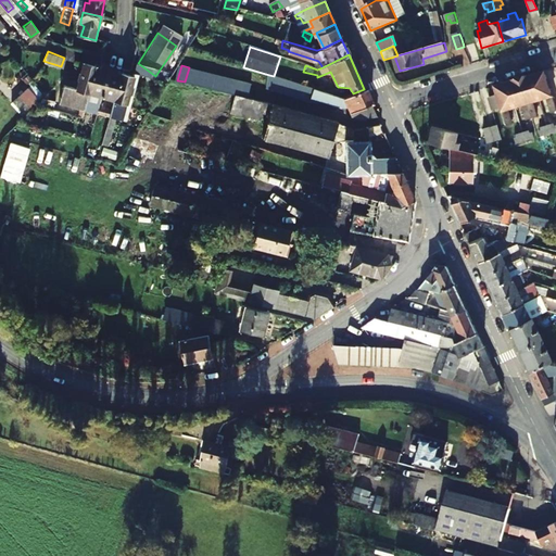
[(35,67),(33,76),(49,80),(39,68),(35,67)]
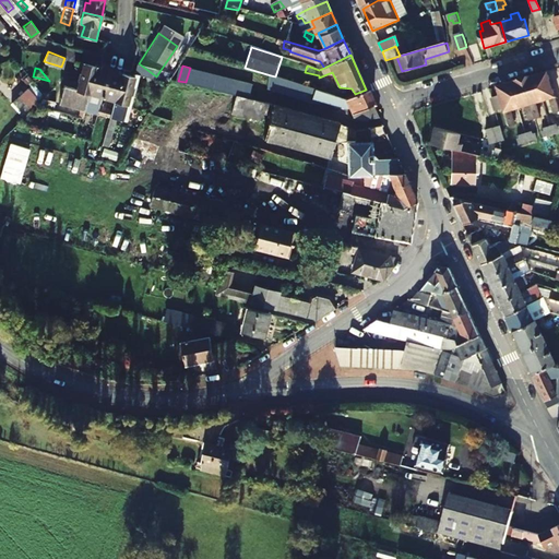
[(186,82),(192,84),(197,69),(190,68),(186,82)]
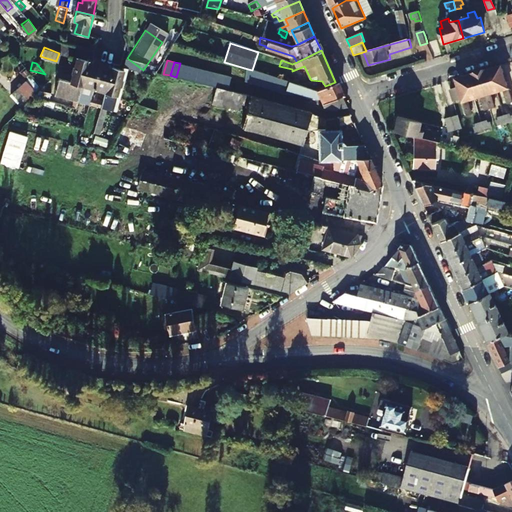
[(36,63),(45,74),(48,75),(50,67),(36,63)]
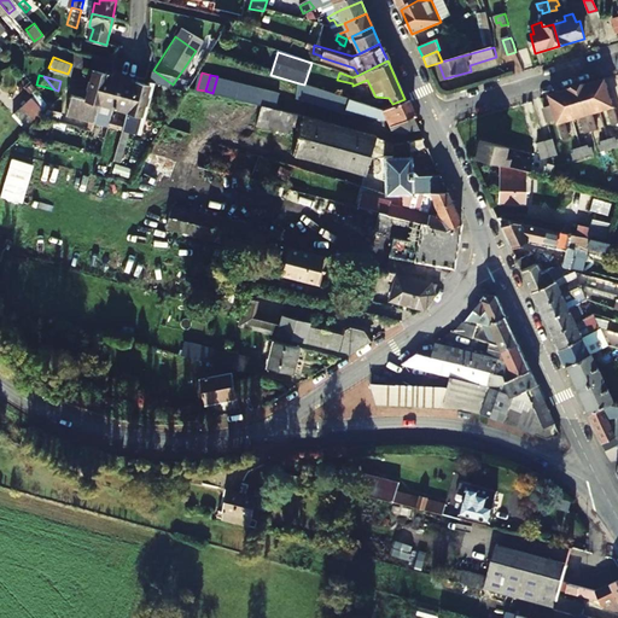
[(213,93),(221,95),(226,79),(217,76),(213,93)]
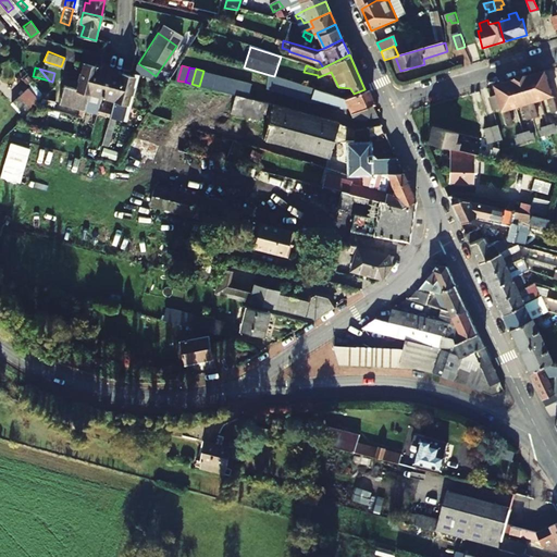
[(199,86),(207,88),(211,73),(203,71),(199,86)]
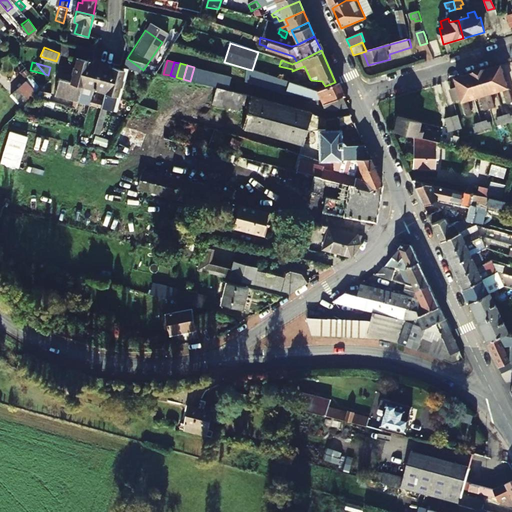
[(511,95),(502,66),(491,69),(499,93),(504,91),(509,105),(511,104),(511,95)]
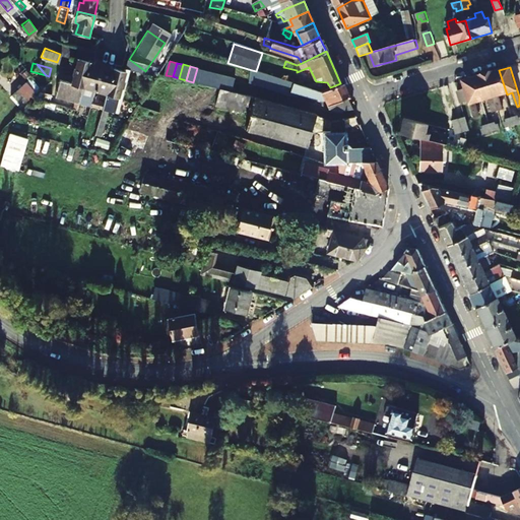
[(193,82),(199,84),(203,70),(197,68),(193,82)]
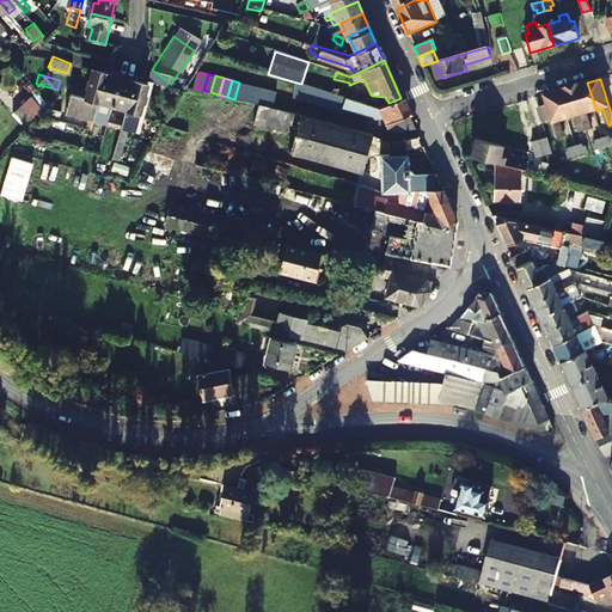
[(140,81),(138,93),(165,96),(167,85),(140,81)]
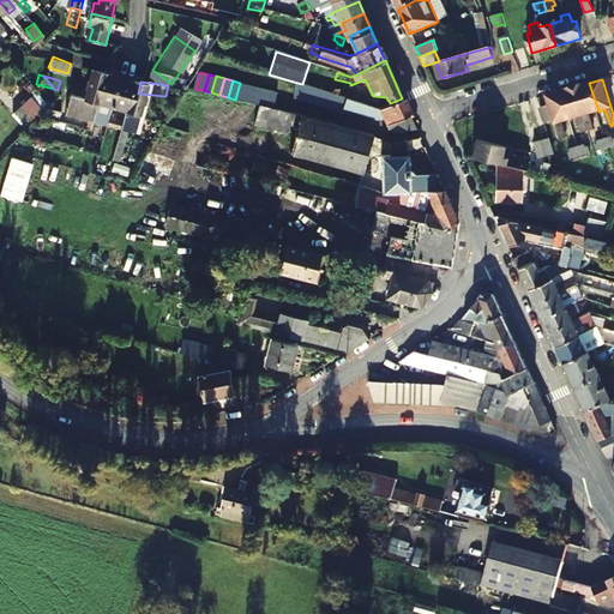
[(235,100),(244,101),(247,85),(240,83),(235,100)]
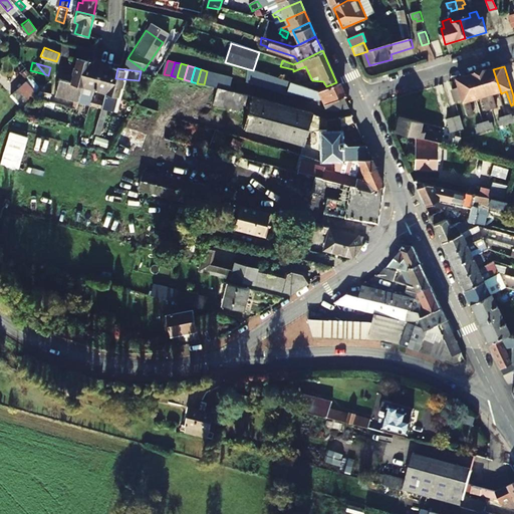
[(249,69),(248,82),(254,84),(258,72),(253,70),(249,69)]
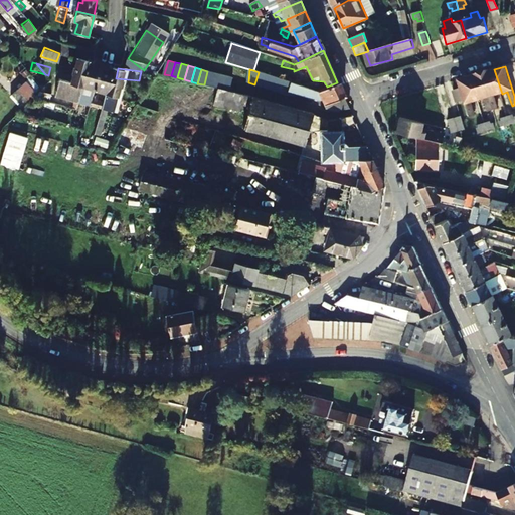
[(499,110),(495,96),(502,94),(494,69),(482,73),(494,112),(499,110)]
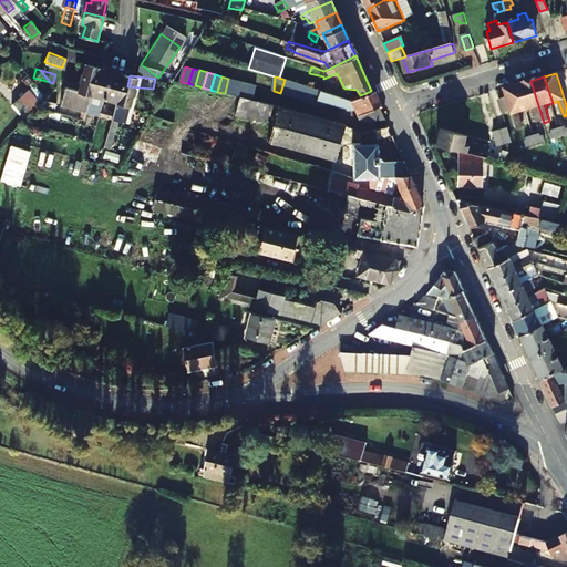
[(86,80),(74,78),(68,103),(54,100),(50,120),(76,126),(79,120),(80,110),(86,80)]
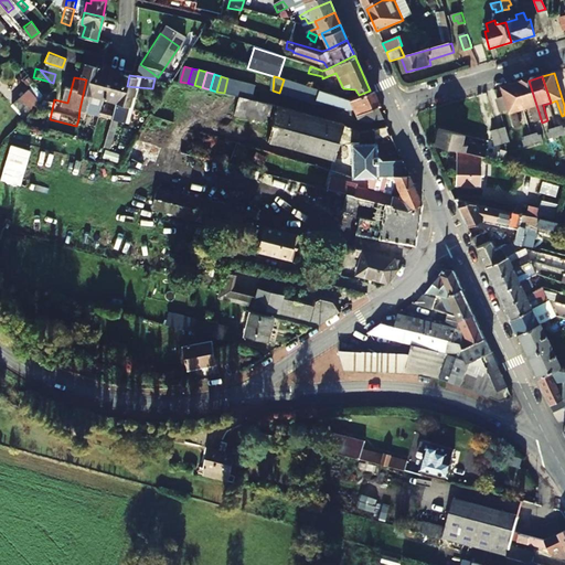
[(224,93),(231,95),(235,80),(227,78),(224,93)]
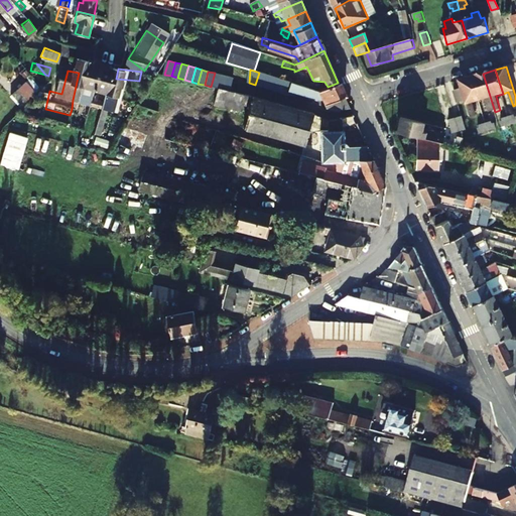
[(89,76),(79,73),(73,100),(84,102),(89,76)]
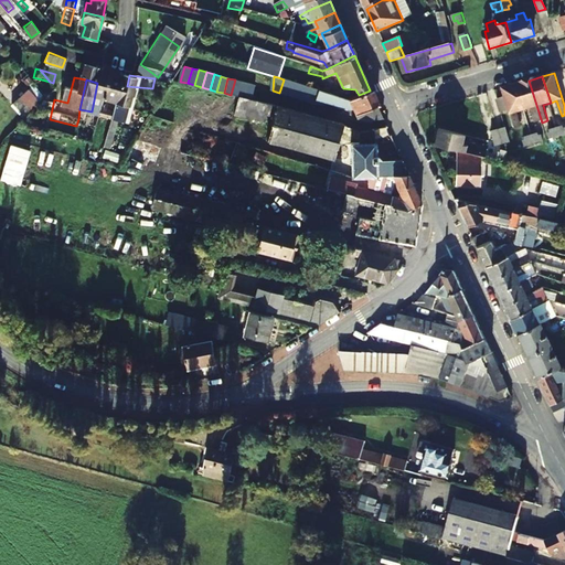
[(231,95),(238,97),(243,82),(235,80),(231,95)]
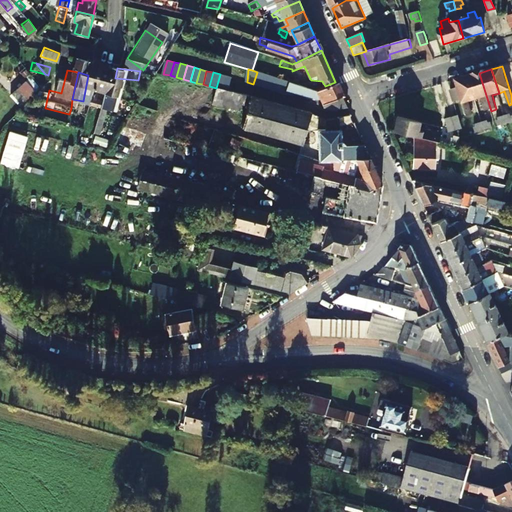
[(264,74),(257,72),(253,84),(260,86),(264,74)]
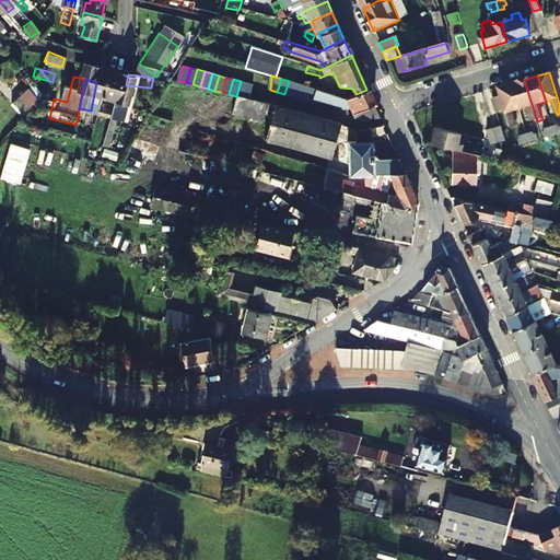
[(510,83),(520,109),(526,107),(532,123),(537,121),(524,80),(510,83)]
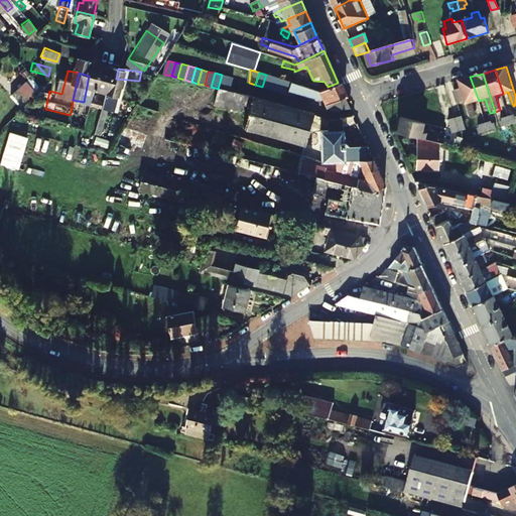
[(29,75),(9,94),(19,106),(40,87),(29,75)]
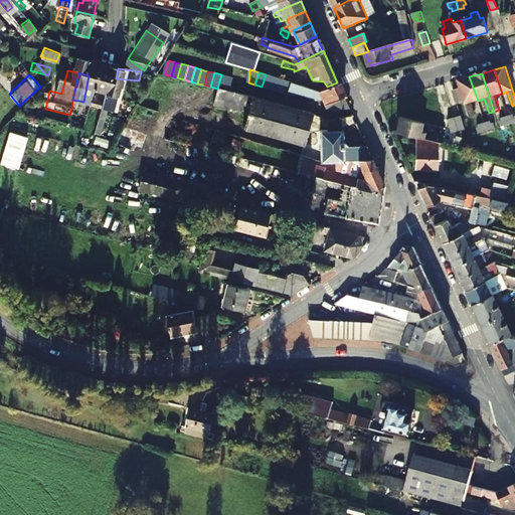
[(217,89),(224,91),(227,76),(221,74),(217,89)]
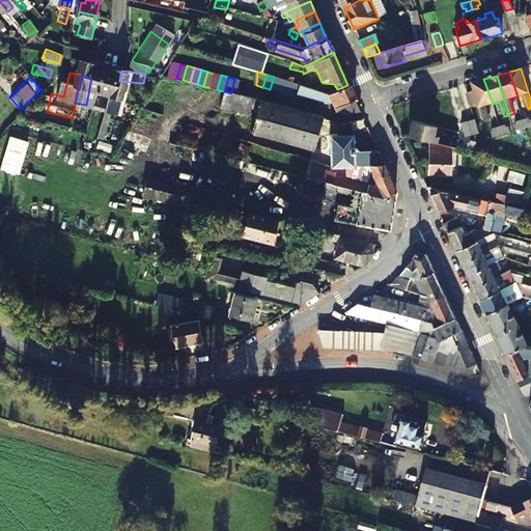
[(281,79),(274,77),(270,89),(277,92),(281,79)]
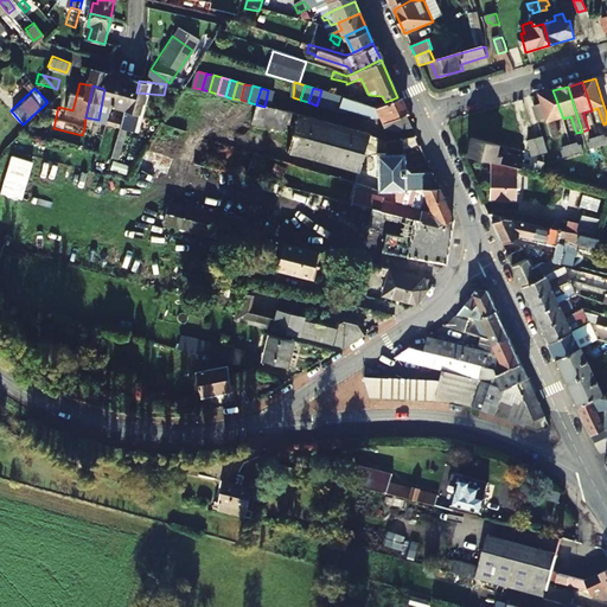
[(112,123),(119,93),(104,89),(98,120),(112,123)]
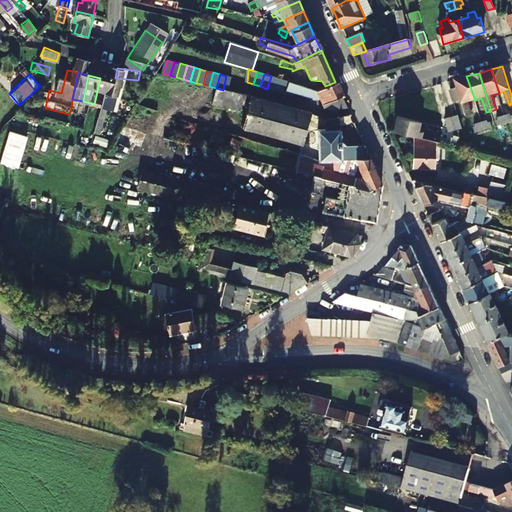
[(233,78),(226,76),(223,90),(230,91),(233,78)]
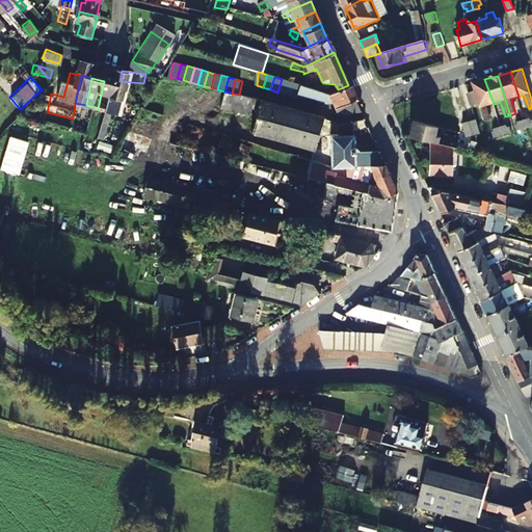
[(289,82),(282,79),(277,92),(285,95),(289,82)]
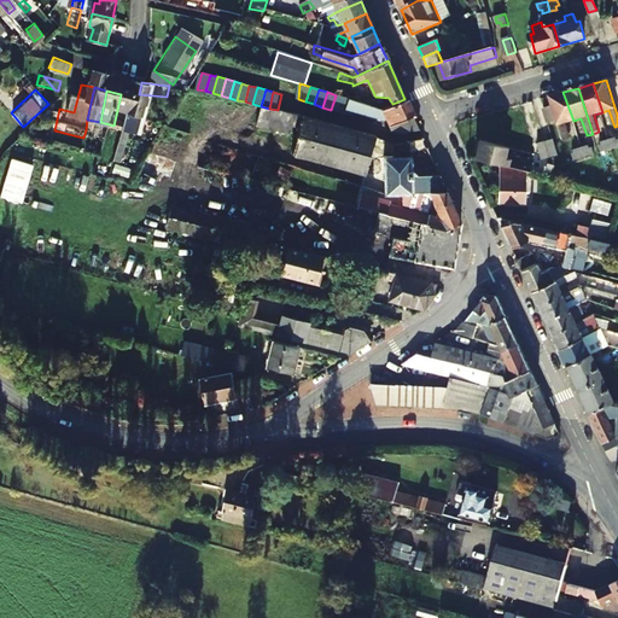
[(571,141),(565,123),(573,121),(563,92),(549,97),(553,106),(543,110),(548,124),(558,122),(564,143),(571,141)]
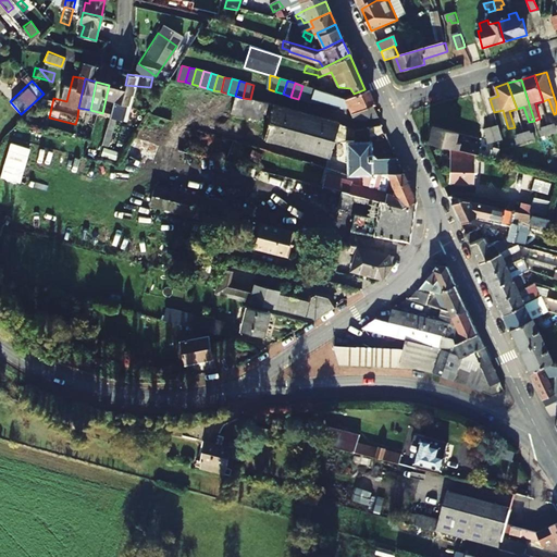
[(100,123),(99,130),(94,158),(103,161),(109,134),(115,135),(124,88),(109,85),(102,113),(100,123)]
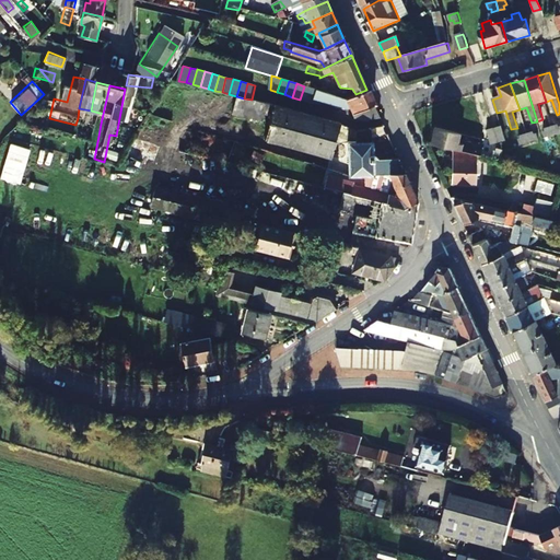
[(311,89),(304,86),(300,100),(306,102),(311,89)]
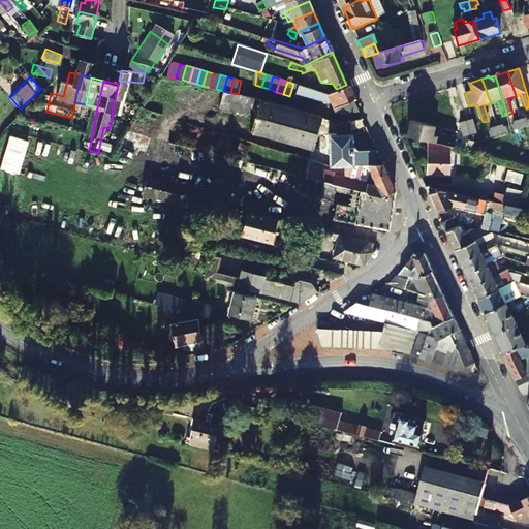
[(301,86),(293,84),(289,96),(297,98),(301,86)]
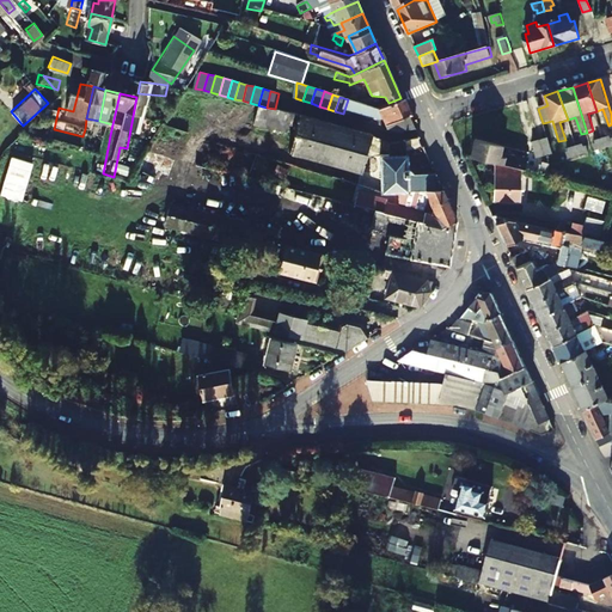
[(378,109),(357,102),(354,112),(362,115),(362,117),(374,120),(377,120),(380,120),(384,118),(389,128),(415,128),(401,98),(389,103),(378,109)]
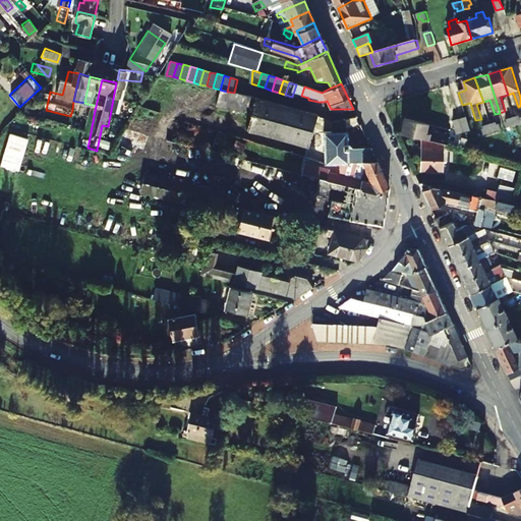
[(304,87),(296,84),(292,97),(300,98),(301,96),(304,87)]
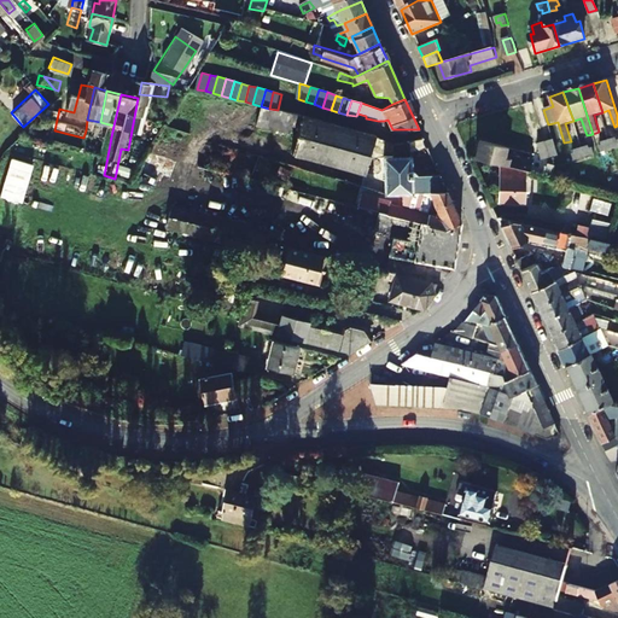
[(373,135),(291,114),(290,122),(297,124),(290,151),(297,153),(363,170),(366,161),(375,163),(377,161),(384,162),(382,187),(421,188),(445,188),(438,173),(419,174),(408,150),(427,147),(423,138),(390,144),(373,135)]
